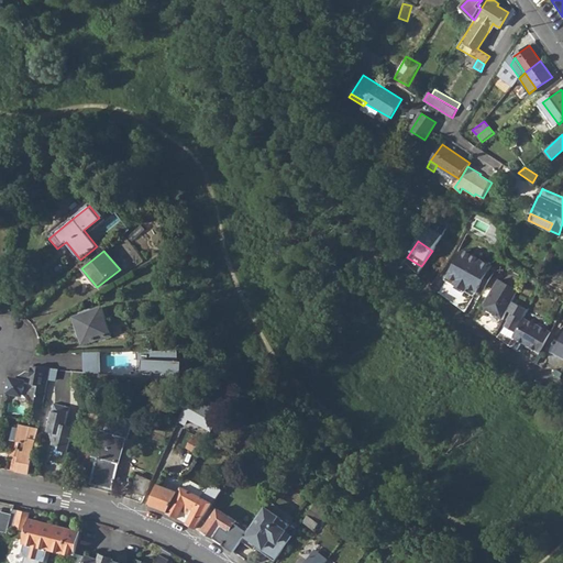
[(461,253),(438,291),(464,312),(479,286),(490,267),(470,255),(468,257),(461,253)]
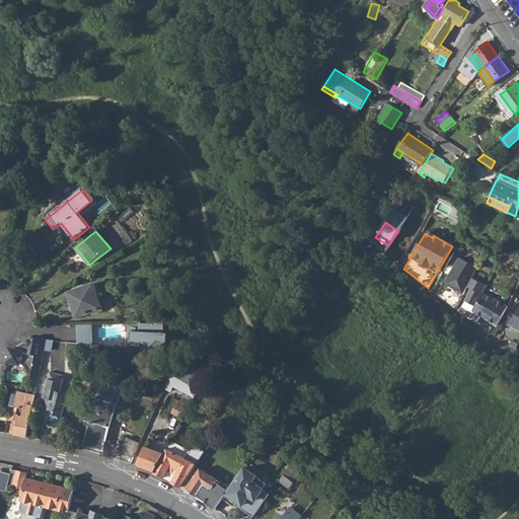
[(455,250),(451,248),(442,264),(446,266),(455,250)]
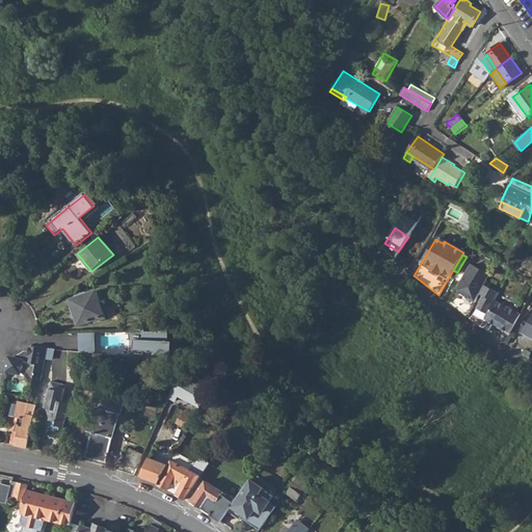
[(469,268),(449,302),(467,316),(479,294),(483,286),(487,278),(469,268)]
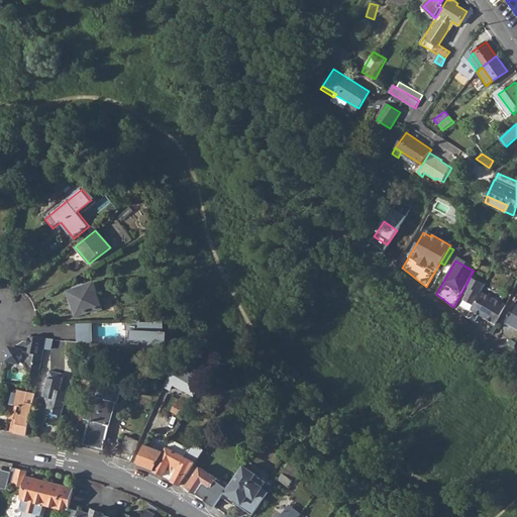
[(463,299),(456,309),(468,317),(472,309),(483,291),(485,286),(470,278),(466,286),(469,288),(466,295),(467,295),(463,299)]
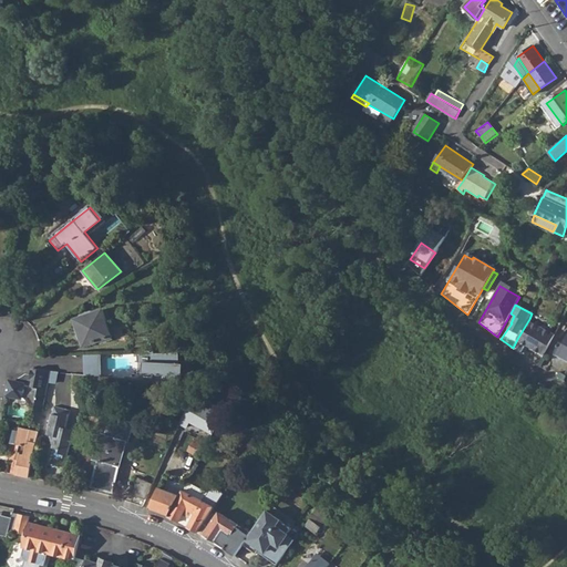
[(113,338),(103,309),(74,319),(84,348),(113,338)]
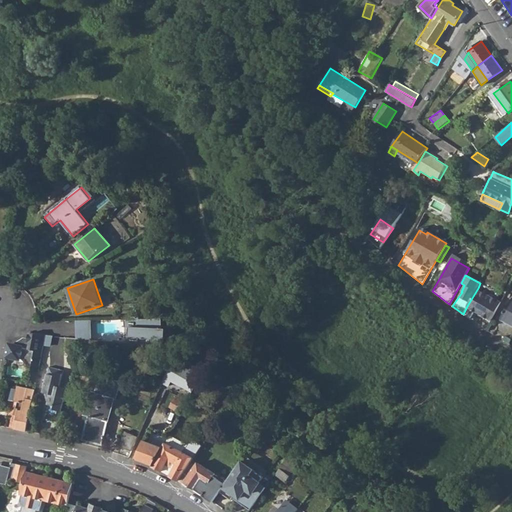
[(502,302),(478,288),(467,306),(492,320),(502,302)]
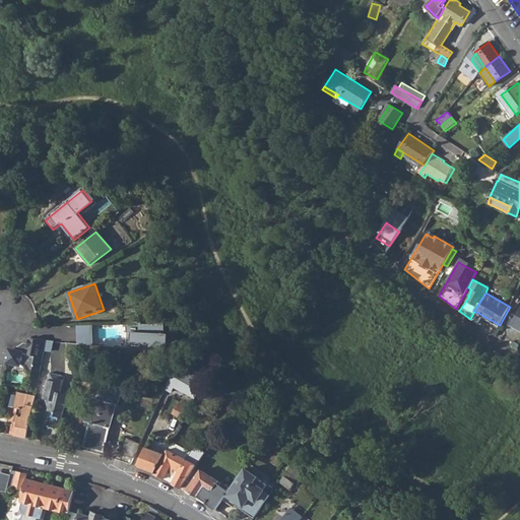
[(519,330),(519,304),(509,324),(519,330)]
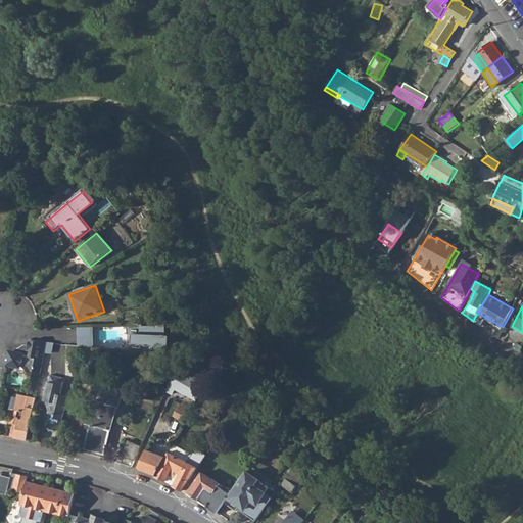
[(165,327),(127,329),(127,351),(164,357),(165,327)]
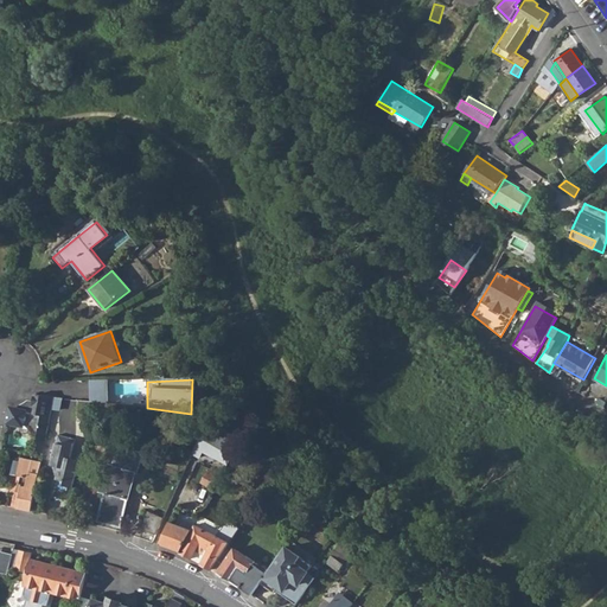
[(109,382),(90,381),(90,402),(109,402),(109,382)]
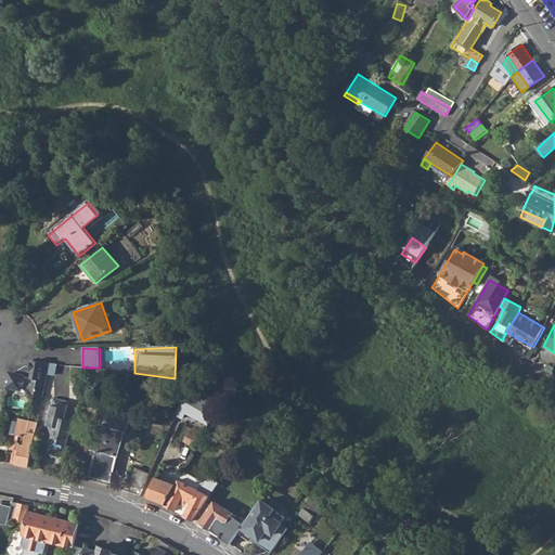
[(42,403),(50,370),(51,363),(35,361),(35,366),(35,368),(30,368),(25,366),(24,368),(22,370),(16,372),(16,376),(9,374),(7,386),(27,390),(26,394),(33,401),(42,403)]
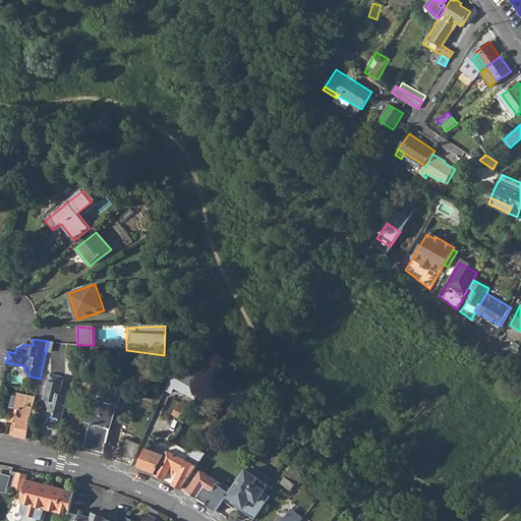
[(183,357),(166,390),(172,393),(174,388),(195,399),(205,383),(184,371),(192,357),(183,357)]
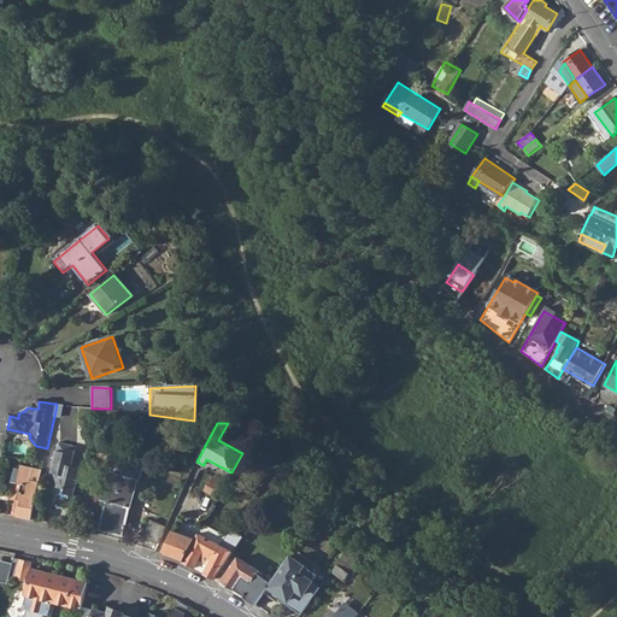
[(59,441),(51,474),(54,474),(53,482),(59,483),(58,488),(66,489),(65,494),(70,495),(76,497),(82,469),(72,466),(78,446),(59,441)]
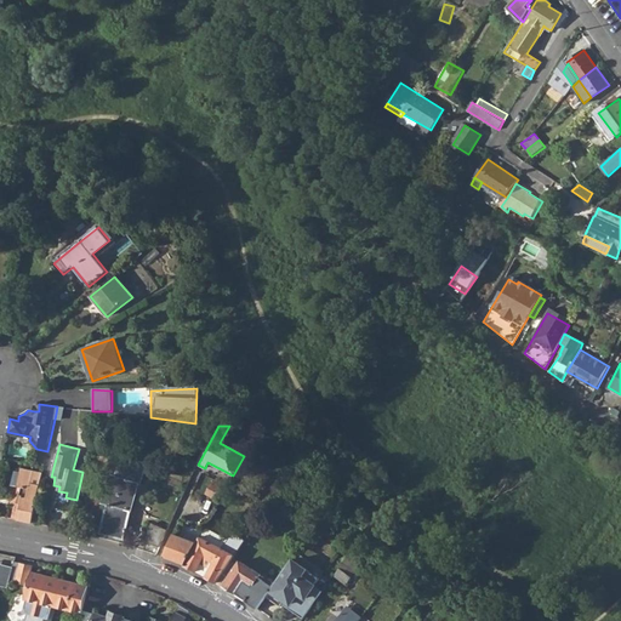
[(45,465),(47,451),(36,449),(38,451),(36,463),(45,465)]
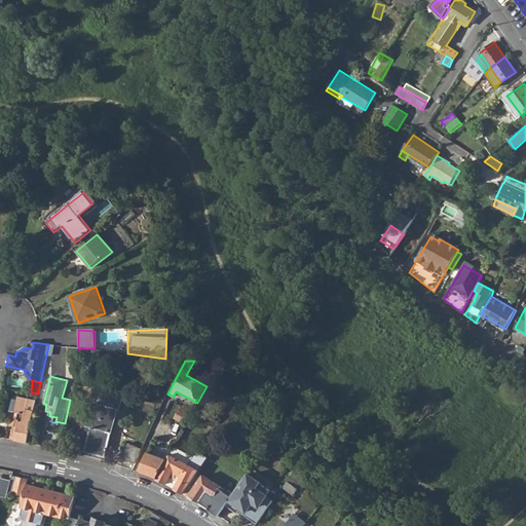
[(91,427),(85,452),(106,456),(117,409),(120,410),(125,392),(104,386),(99,405),(92,403),(87,426),(91,427)]
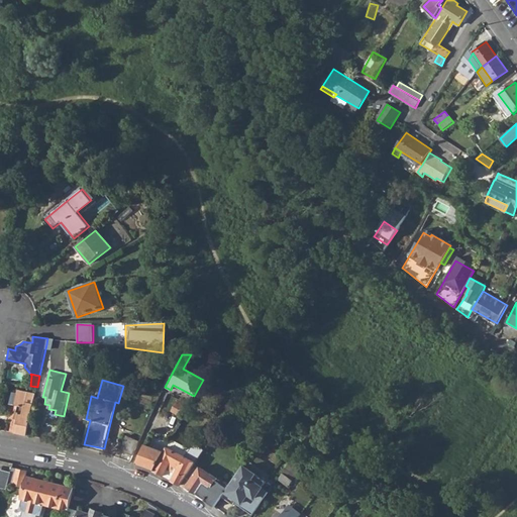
[(28,435),(36,394),(17,390),(16,393),(11,392),(9,405),(17,406),(13,425),(11,424),(10,431),(15,433),(28,435)]
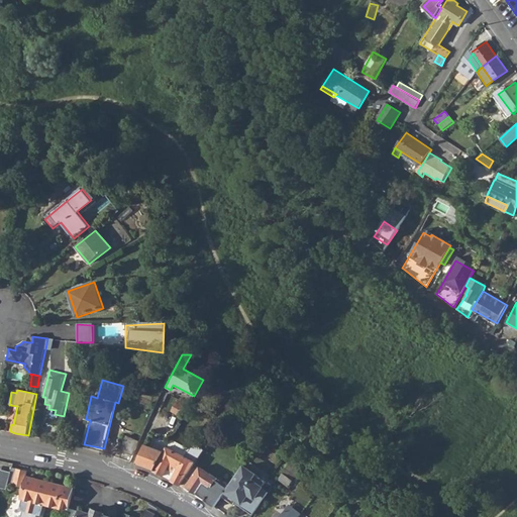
[(177,401),(172,411),(182,416),(188,405),(185,403),(184,404),(177,401)]
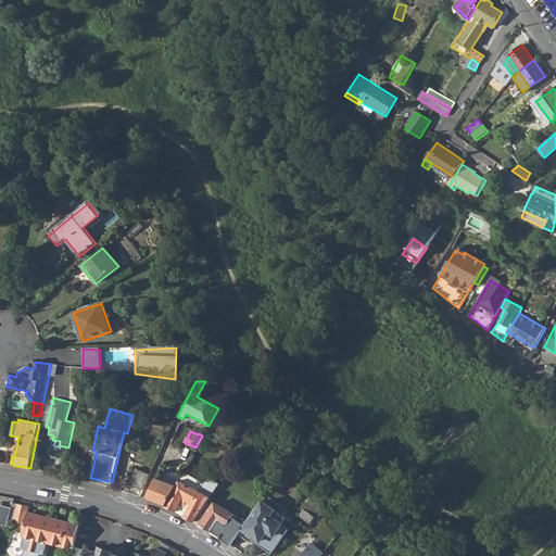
[(238,446),(243,450),(248,443),(243,439),(238,446)]
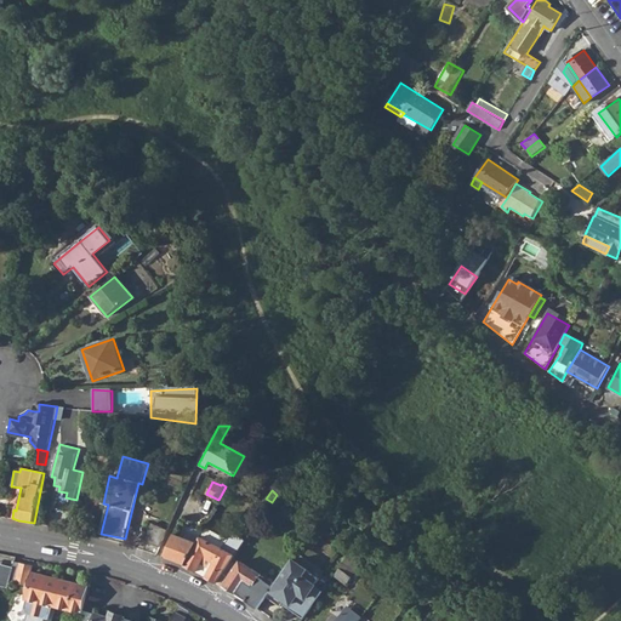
[(160,547),(166,529),(152,524),(146,542),(160,547)]
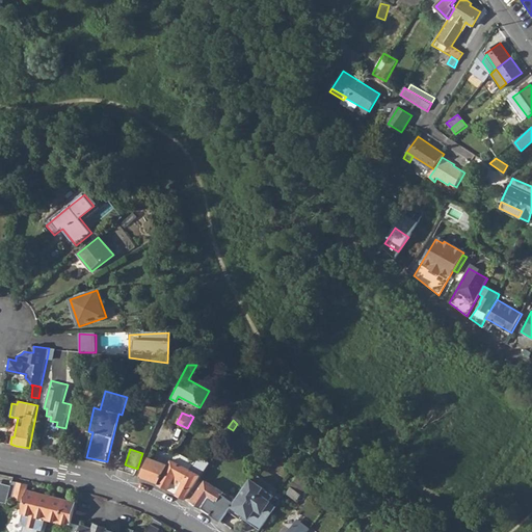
[(171,460),(190,470),(195,462),(177,453),(171,460)]
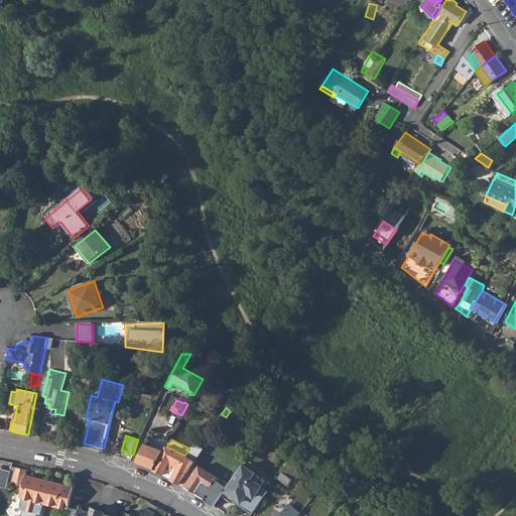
[(179,468),(177,470),(171,480),(180,484),(185,477),(195,464),(204,449),(194,442),(189,448),(184,456),(166,446),(166,445),(164,450),(154,469),(154,470),(163,476),(167,468),(174,472),(176,469),(177,467),(179,468)]
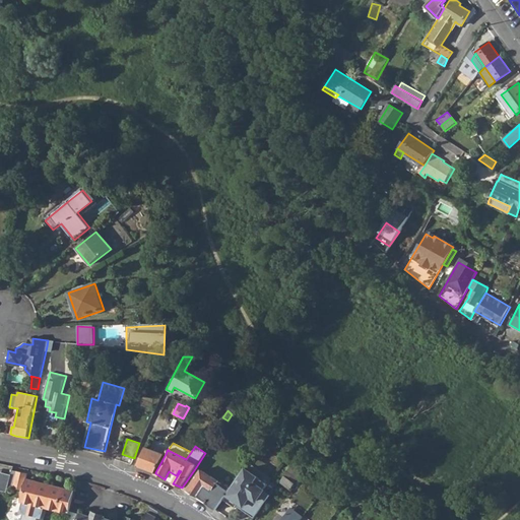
[(145,447),(138,464),(145,467),(145,469),(149,469),(155,472),(166,454),(145,447)]
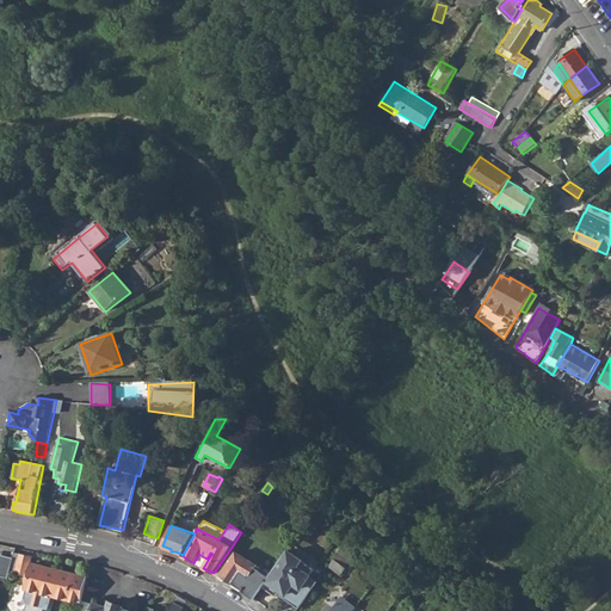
[(346,543),(328,566),(340,574),(345,567),(344,566),(357,553),(346,543)]
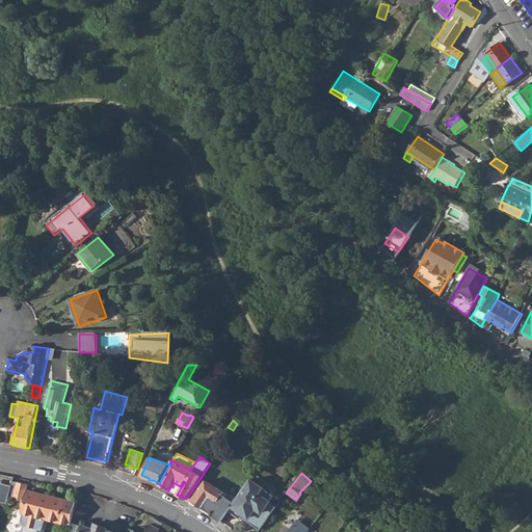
[(191,491),(186,499),(202,509),(203,508),(211,513),(210,515),(221,523),(229,511),(236,500),(206,482),(204,485),(202,483),(203,480),(201,478),(191,491)]
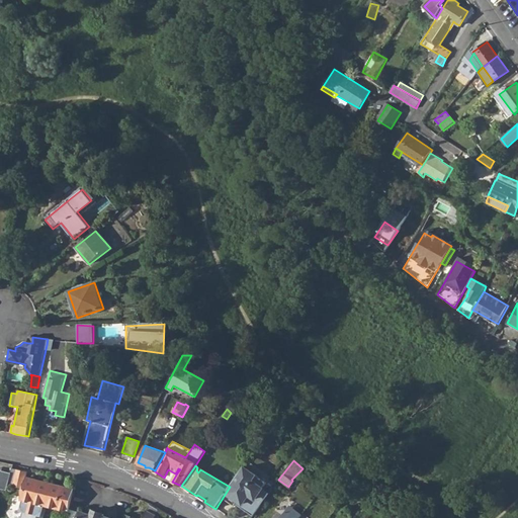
[(267,482),(244,466),(230,487),(223,498),(236,506),(237,504),(254,515),(270,493),(263,488),(267,482)]
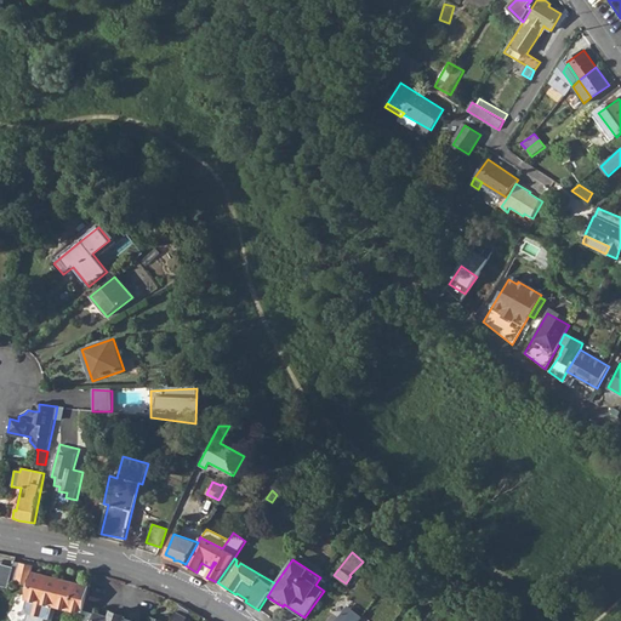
[(10,581),(15,565),(0,562),(0,585),(9,587),(10,581)]
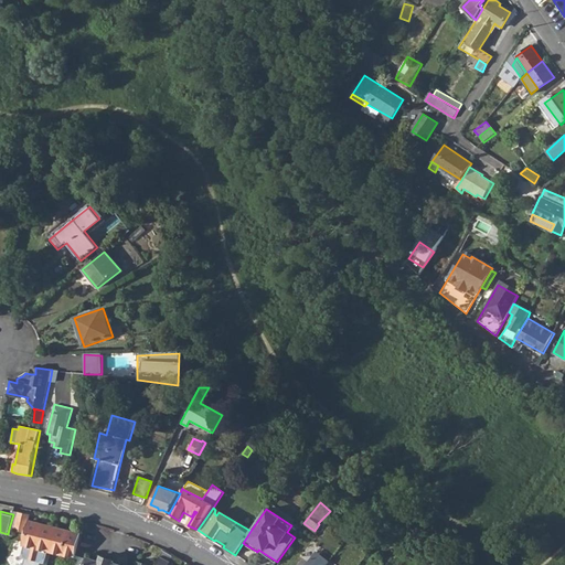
[(13,514),(9,529),(27,533),(23,546),(25,546),(23,554),(27,558),(41,563),(45,560),(48,552),(74,558),(82,533),(29,520),(30,515),(13,512),(13,514)]
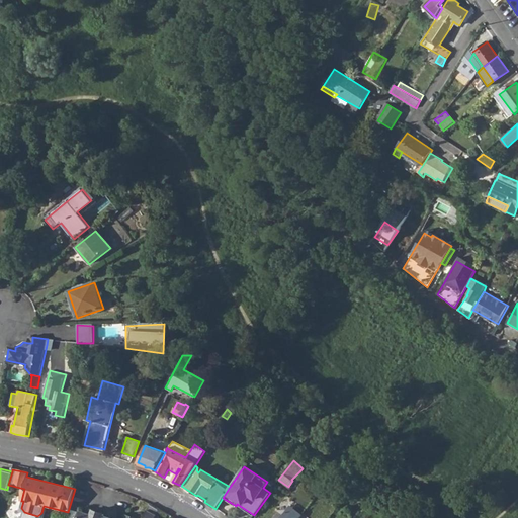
[(348,493),(344,498),(354,502),(357,497),(348,493)]
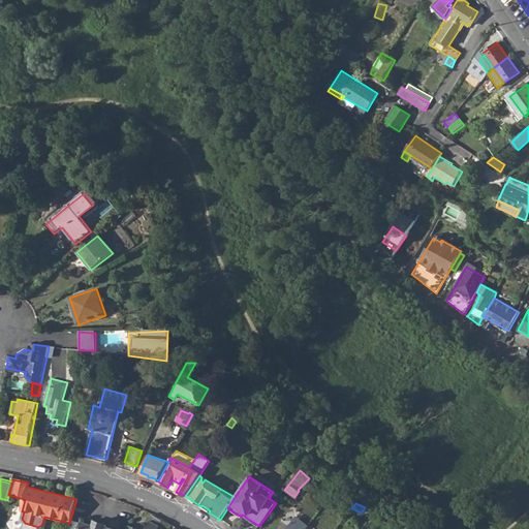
[(84,523),(81,528),(114,528),(106,527),(107,524),(96,520),(94,526),(84,523)]
